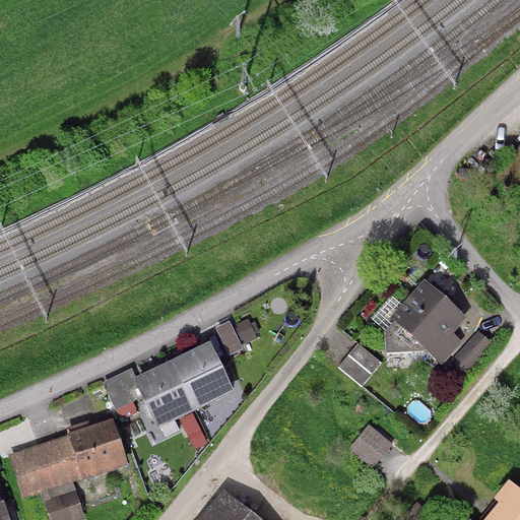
[(465,314),(426,279),(396,313),(444,355),(460,338),(451,330),(465,314)]
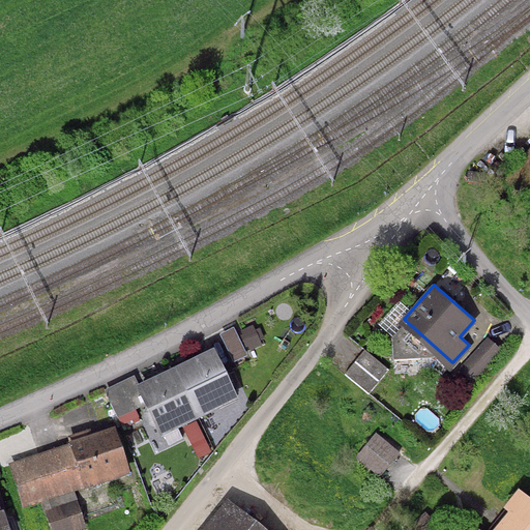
[(236,394),(214,348),(142,383),(164,430),(236,394)]
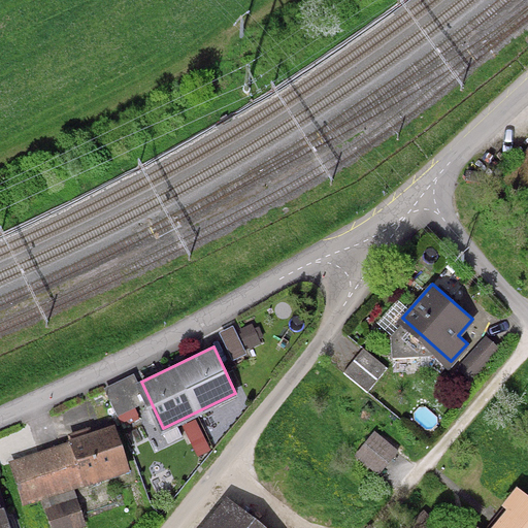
[(391,368),(361,348),(343,374),(372,394),(391,368)]
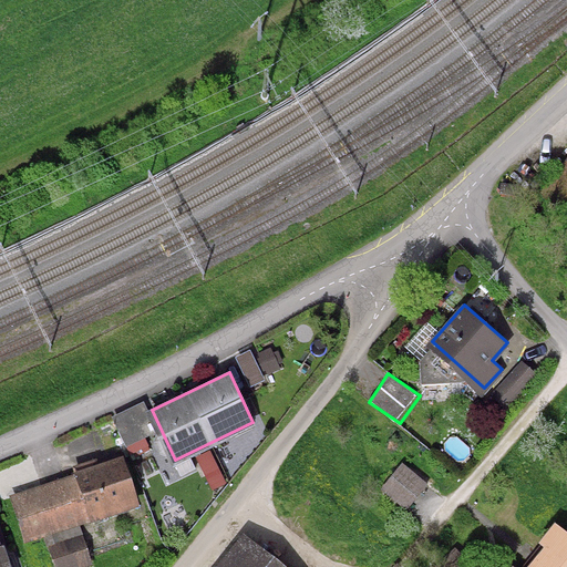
[(138,503),(123,455),(79,471),(80,475),(13,497),(26,535),(90,514),(91,518),(138,503)]
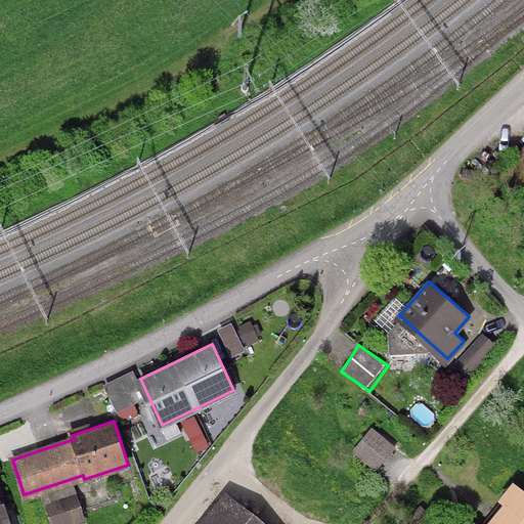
[(396,446),(373,427),(353,451),(377,471),(396,446)]
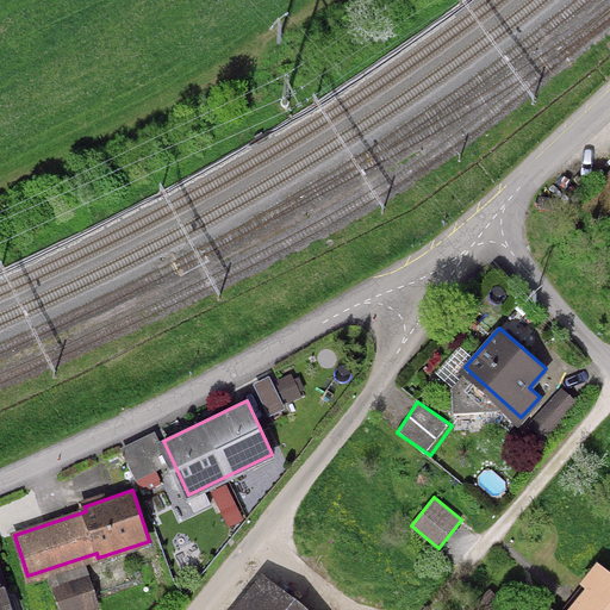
[(609,609),(609,572),(604,567),(570,609),(609,609)]
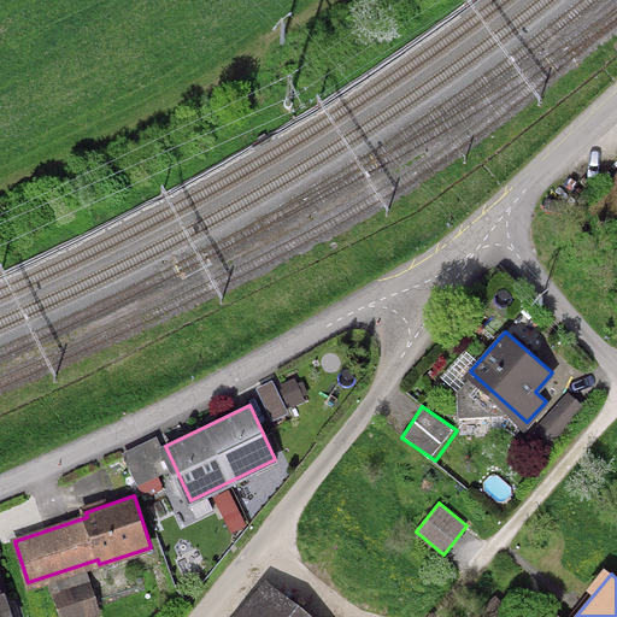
[(309,616),(269,585),(241,616),(309,616)]
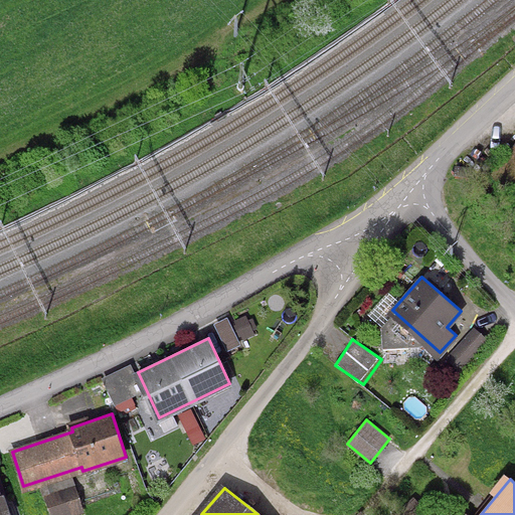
[(427,514),(412,497),(391,514),(427,514)]
